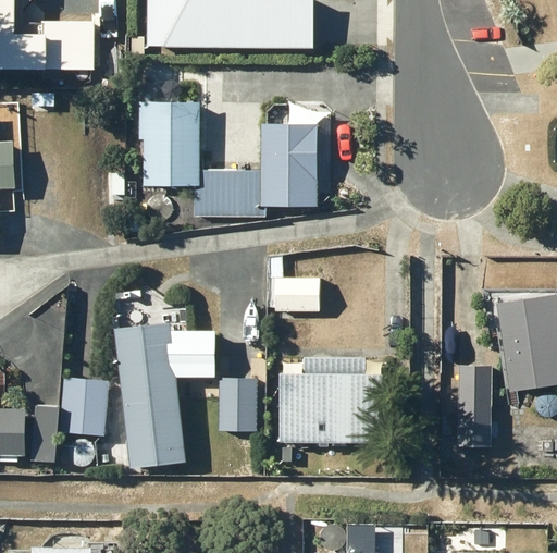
[(0,0),(0,68),(93,69),(93,22),(41,22),(41,33),(14,33),(14,0),(0,0)]
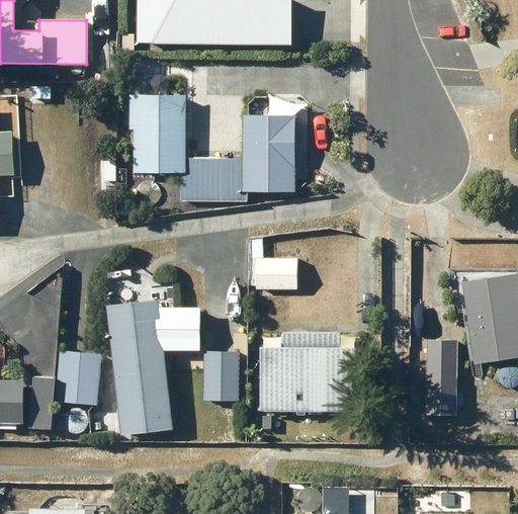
[(173,0),(174,44),(270,43),(269,0),(173,0)]
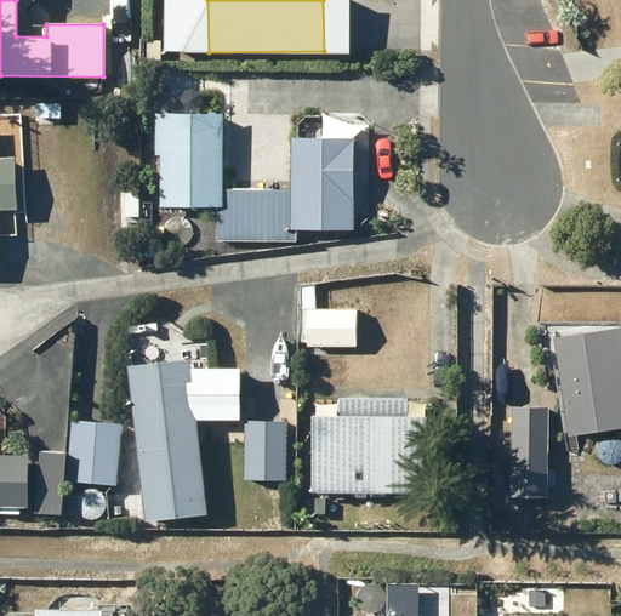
[(147,46),(147,66),(160,66),(160,46),(147,46)]
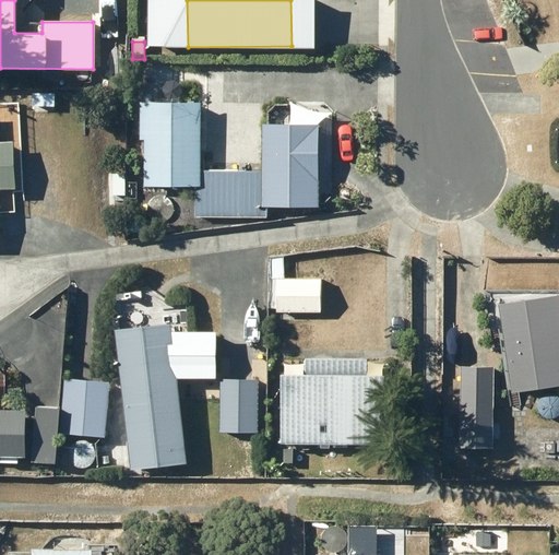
[(199,172),(199,104),(140,103),(140,140),(143,140),(143,185),(195,185),(194,217),(266,217),(266,207),(316,207),(317,125),(261,125),(261,172),(199,172)]
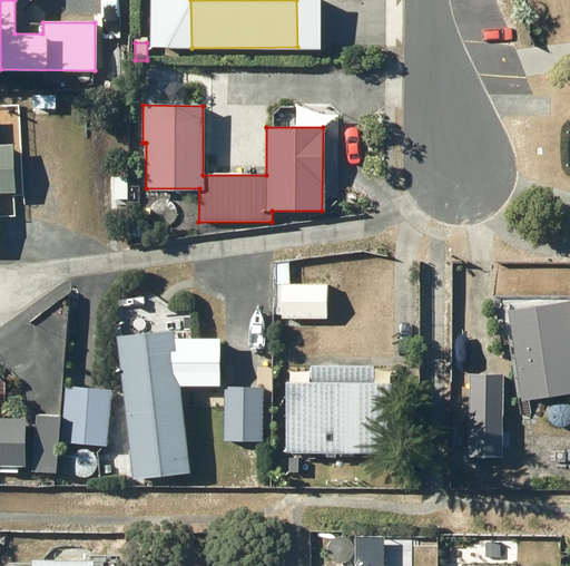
[(0,193),(17,193),(13,144),(0,144),(0,193)]
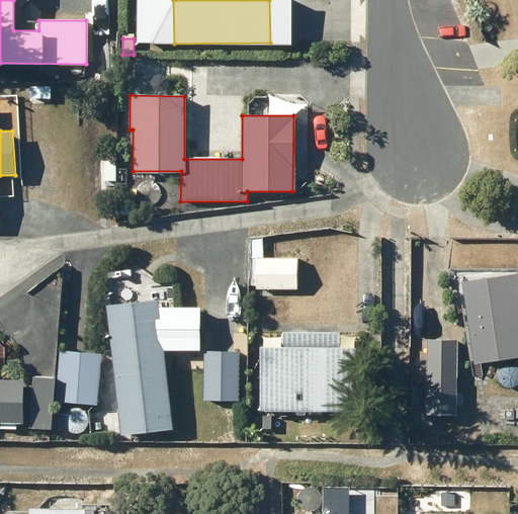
[(255,290),(296,290),(296,259),(261,259),(261,240),(248,240),(248,286),(255,286),(255,290)]
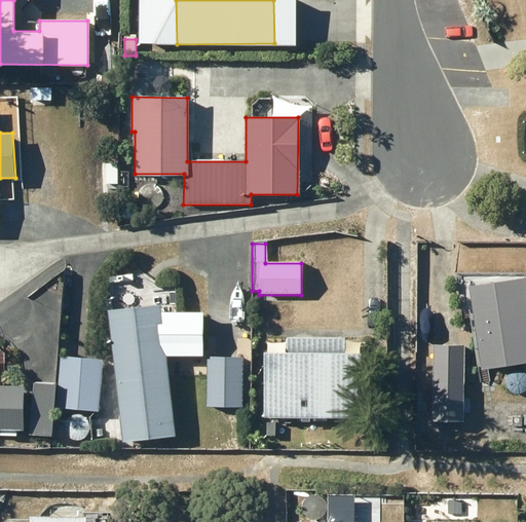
[(525,284),(525,277),(470,285),(482,368),(525,361),(525,284)]
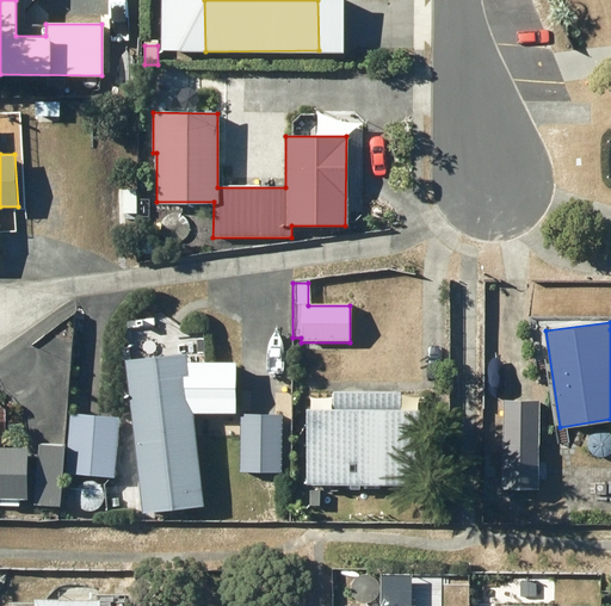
[(123,360),(140,493),(201,484),(195,432),(235,431),(235,362),(185,362),(184,352),(123,360)]
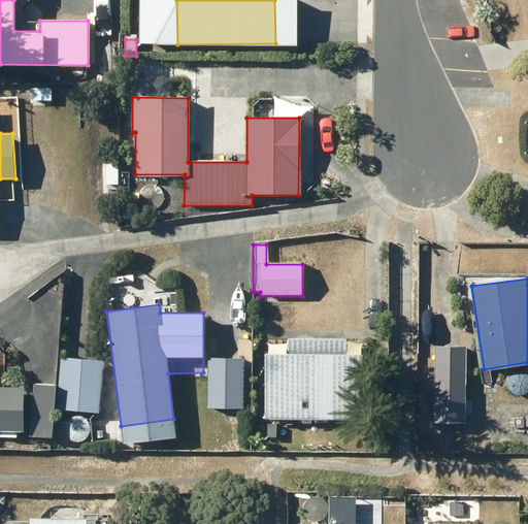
[(267,419),(267,437),(276,437),(276,420),(368,420),(368,354),(343,354),(343,339),(288,339),(288,353),(265,353),(264,419),(267,419)]
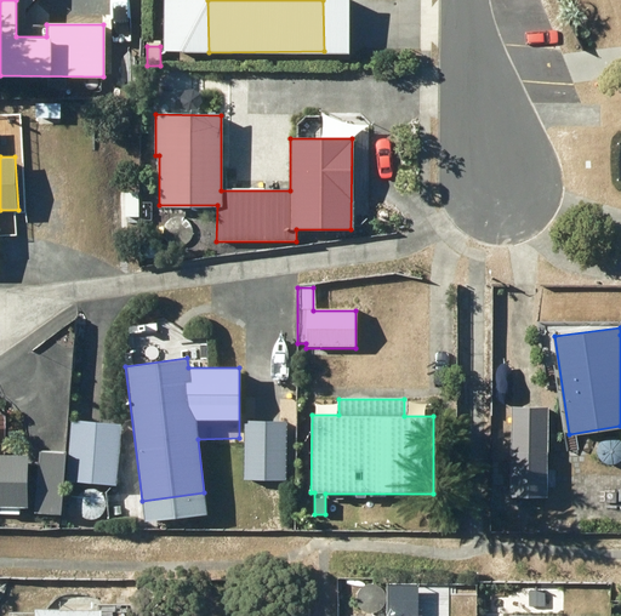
[(512,420),(510,497),(543,498),(546,421),(512,420)]
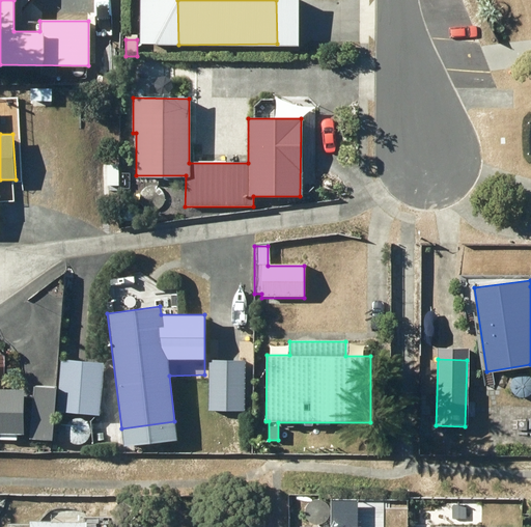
[(60,360),(57,413),(99,415),(102,363),(60,360)]
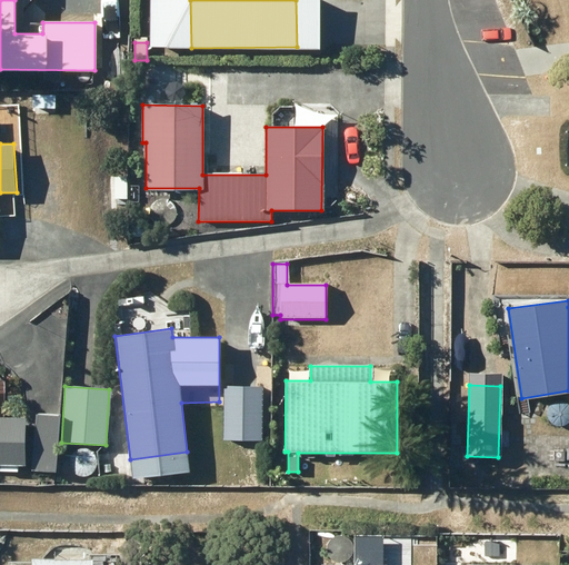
[(0,464),(25,465),(25,416),(0,416),(0,464)]
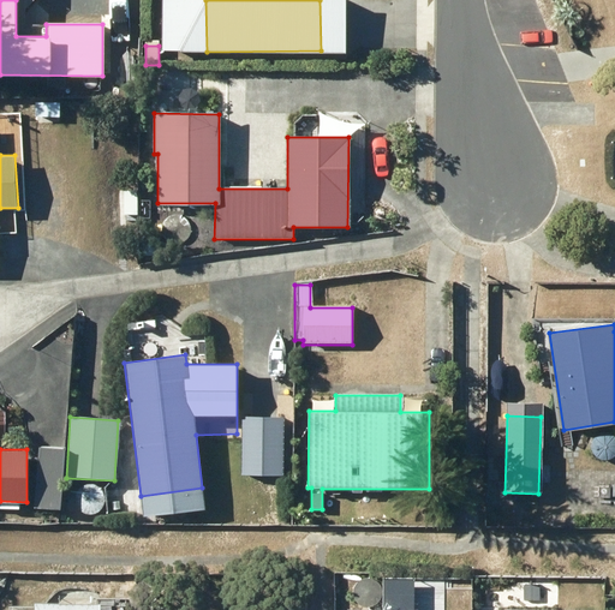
[(112,515),(133,515),(133,501),(127,500),(127,494),(119,494),(119,501),(112,501),(112,515)]
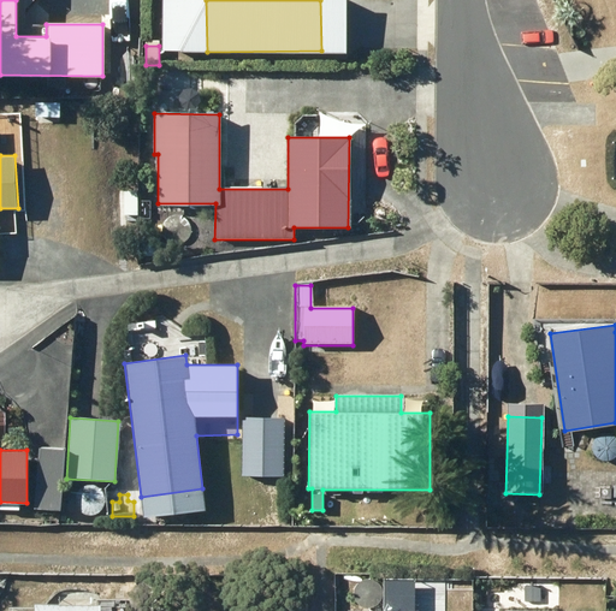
[(55,610),(31,599),(5,610),(55,610)]
